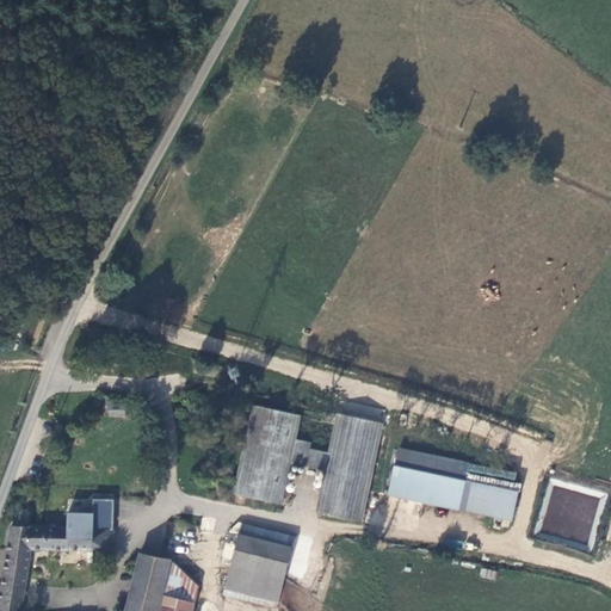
[(124,418),(125,401),(106,400),(105,417),(124,418)]
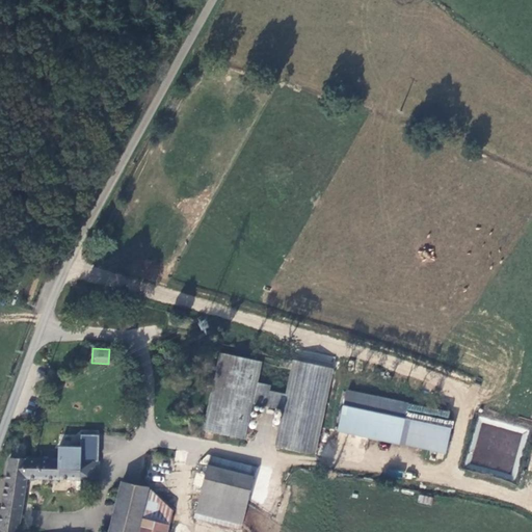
[(294,360),(293,361),(292,370),(286,395),(269,391),(270,384),(257,382),(262,361),(221,352),(205,429),(245,439),(254,402),(285,410),(278,445),(317,453),(335,369),(294,360)]
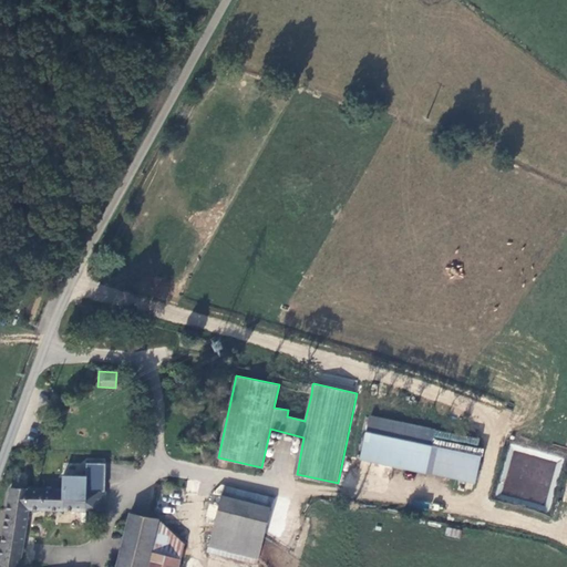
[(311,394),(312,384),(299,382),(297,392),(311,394)]
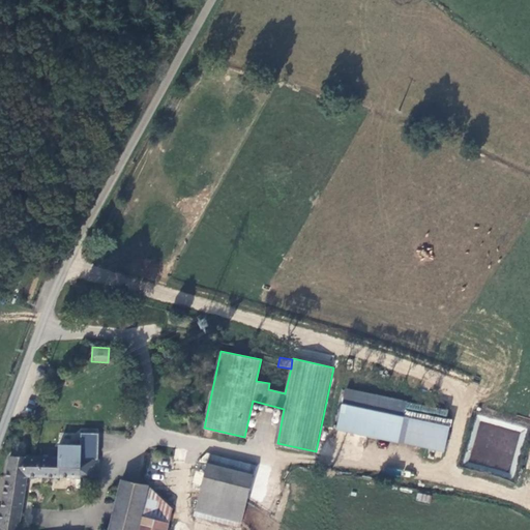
[(339,429),(354,432),(359,407),(344,404),(339,429)]
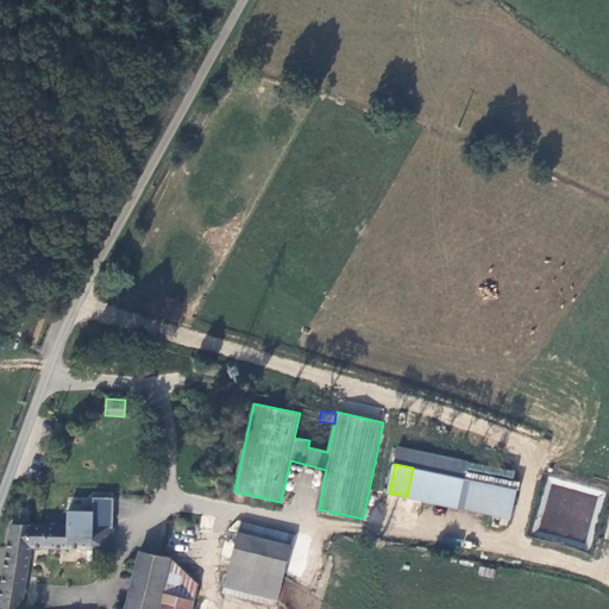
[(413,468),(407,496),(494,515),(500,487),(413,468)]
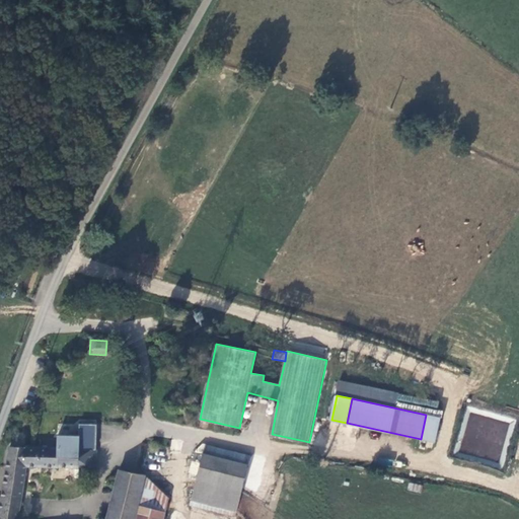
[(441,417),(426,415),(421,439),(435,442),(441,417)]
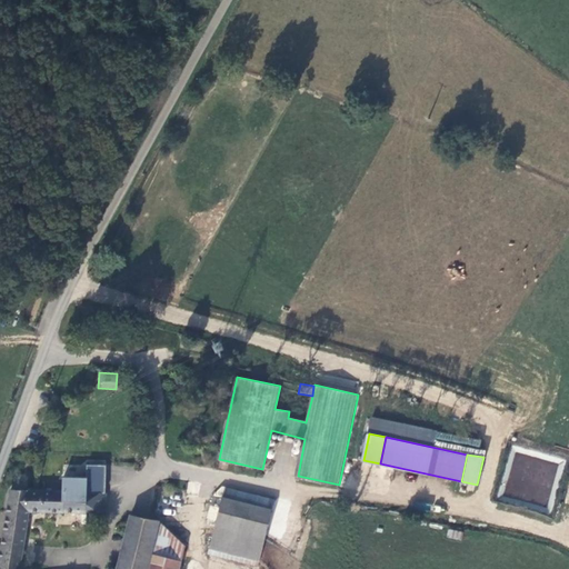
[(66,468),(65,476),(83,478),(85,470),(66,468)]
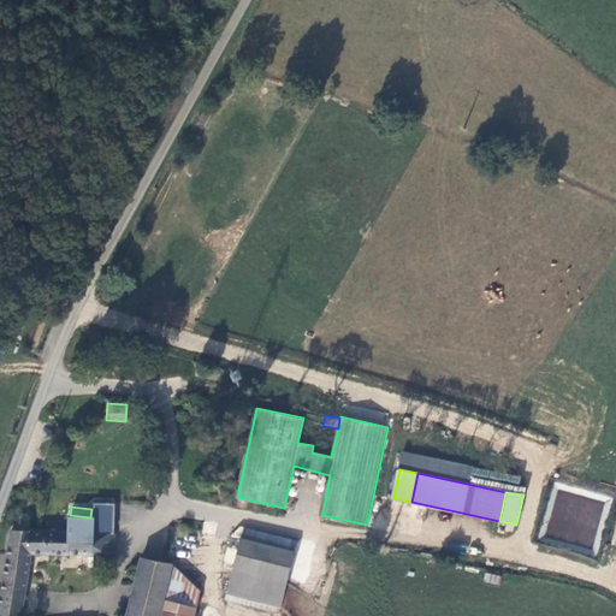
[(111,557),(111,533),(111,532),(100,533),(92,533),(92,520),(67,520),(66,532),(43,532),(41,556),(57,557),(111,557)]
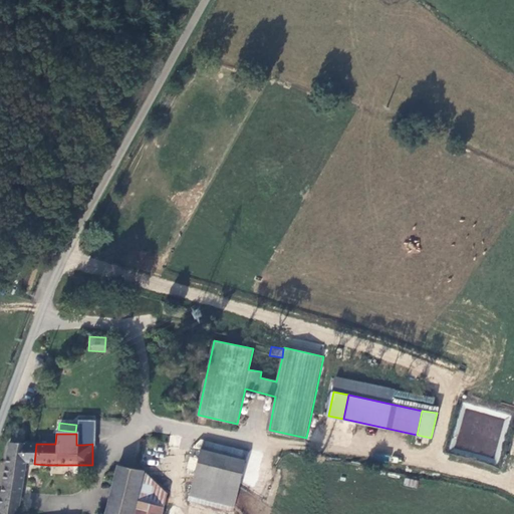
[(26,464),(29,444),(8,444),(0,492),(0,496),(20,499),(24,472),(26,464)]
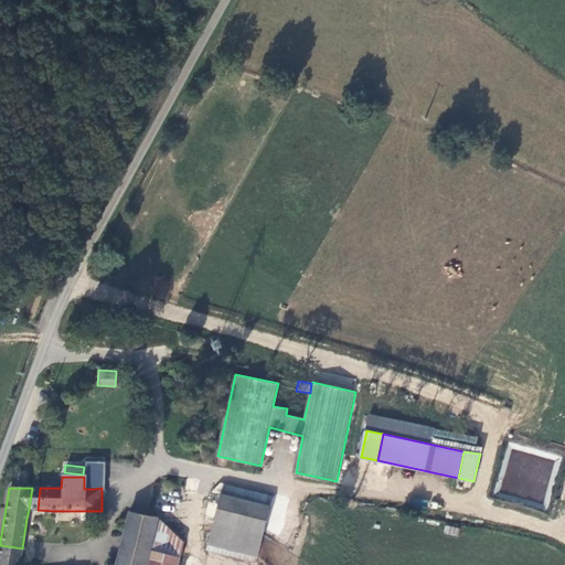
[(38,510),(40,488),(32,488),(29,510),(38,510)]
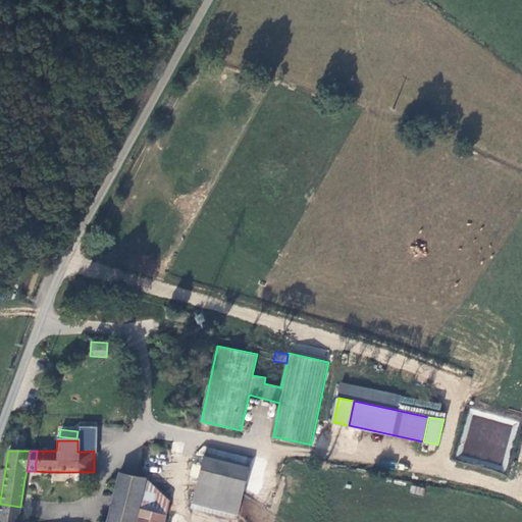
[(248,468),(204,457),(191,509),(236,520),(248,468)]
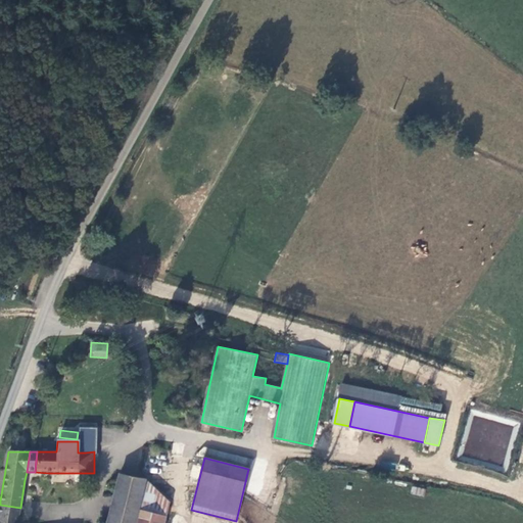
[(135,522),(146,480),(120,474),(106,522),(135,522)]
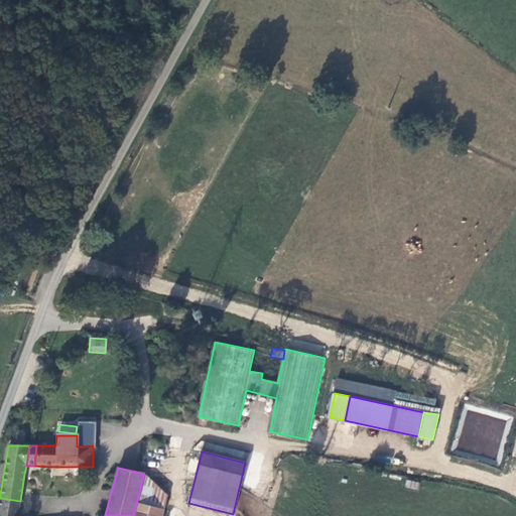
[(161,515),(166,496),(144,474),(133,515),(161,515)]
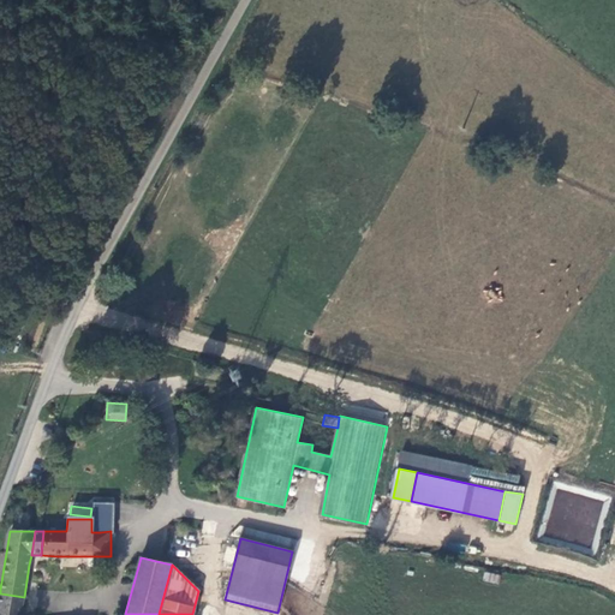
[(497,584),(500,574),(484,572),(483,580),(497,584)]
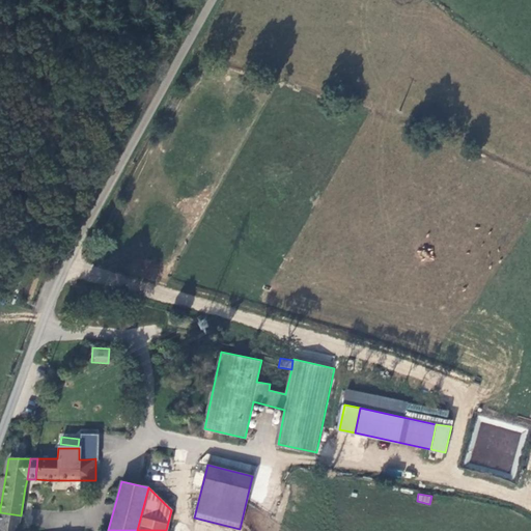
[(18,530),(21,515),(0,512),(0,530),(18,530)]
